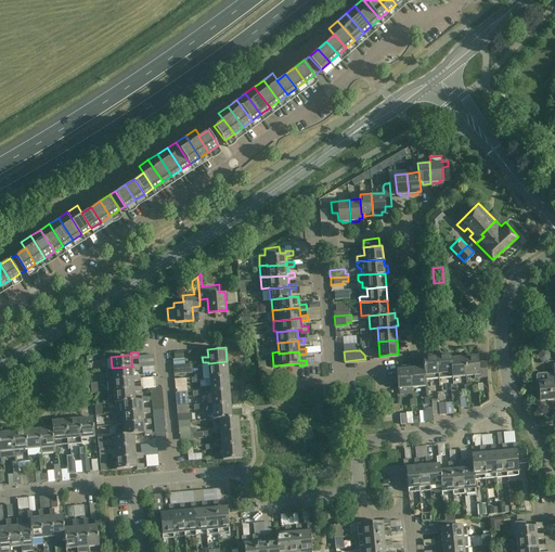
[(451,351),(437,354),(438,372),(438,376),(451,375),(451,371),(452,371),(450,356),(451,356),(451,351)]
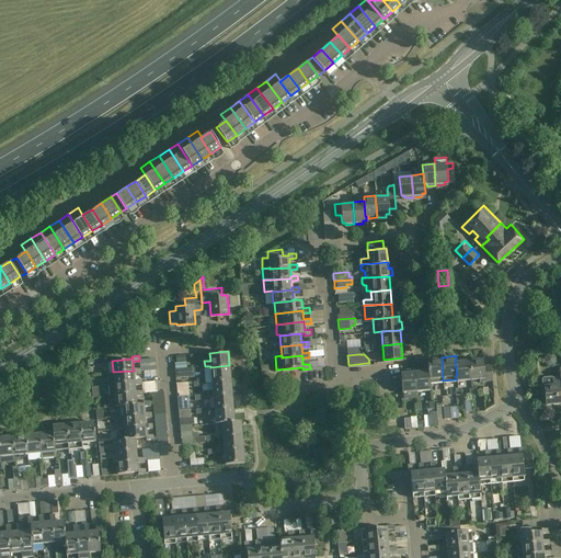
[(442,357),(427,359),(428,369),(430,377),(430,382),(443,380),(443,376),(442,357)]
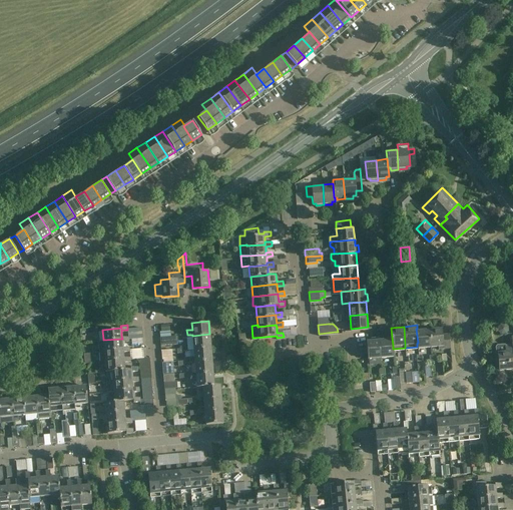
[(442,327),(429,328),(430,346),(438,345),(438,347),(450,346),(449,332),(442,333),(442,327)]
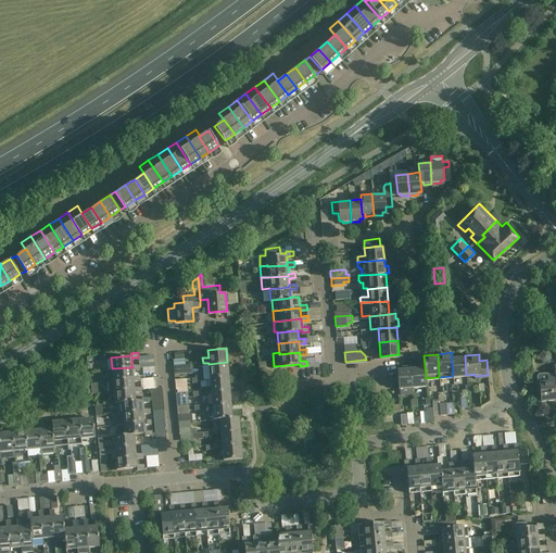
[(466,375),(465,355),(452,356),(451,356),(453,372),(452,372),(452,376),(466,375)]
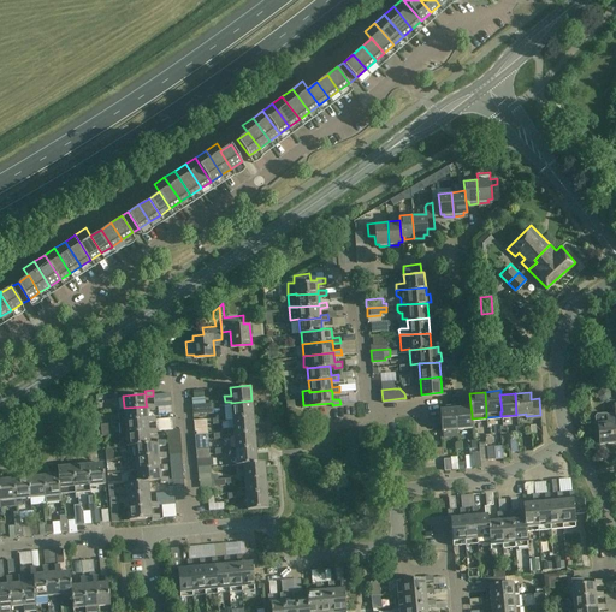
[(253,416),(252,400),(231,403),(232,417),(253,416)]
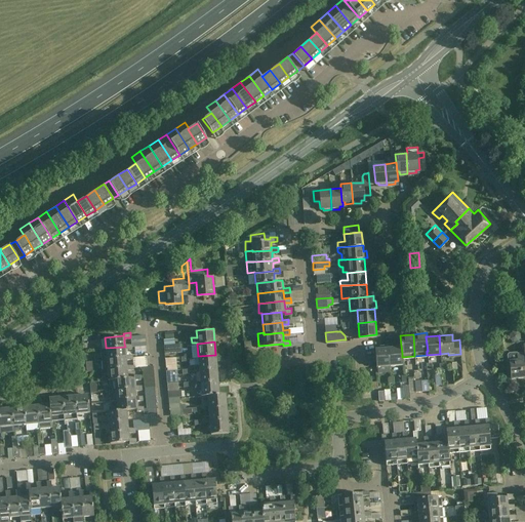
[(101,348),(102,359),(126,357),(125,354),(125,349),(131,348),(131,343),(124,344),(125,347),(106,348),(106,347),(101,348)]
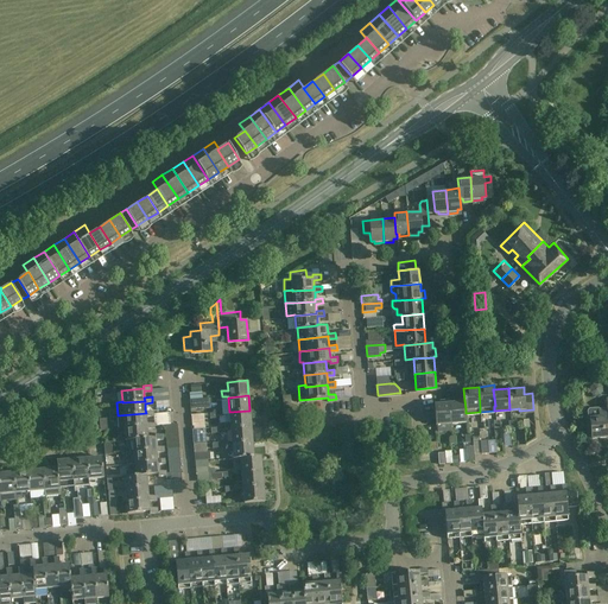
[(216,400),(215,396),(189,398),(190,406),(208,405),(208,401),(216,400)]
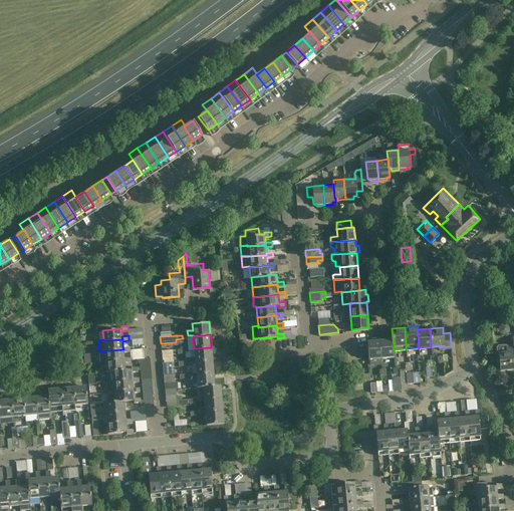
[(371,339),(366,340),(368,357),(381,356),(380,339),(379,339),(379,336),(371,336),(371,339)]
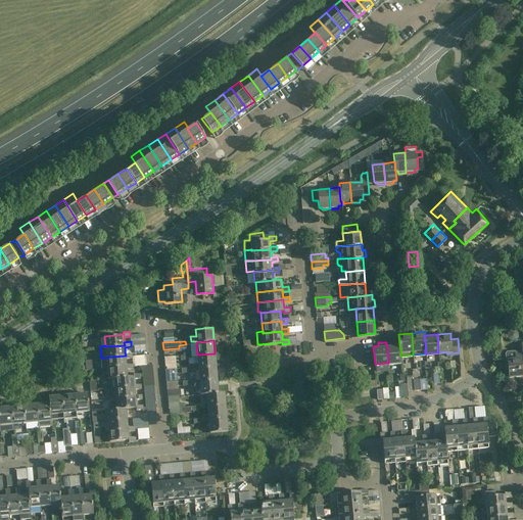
[(399,344),(387,345),(388,363),(401,362),(400,351),(399,344)]
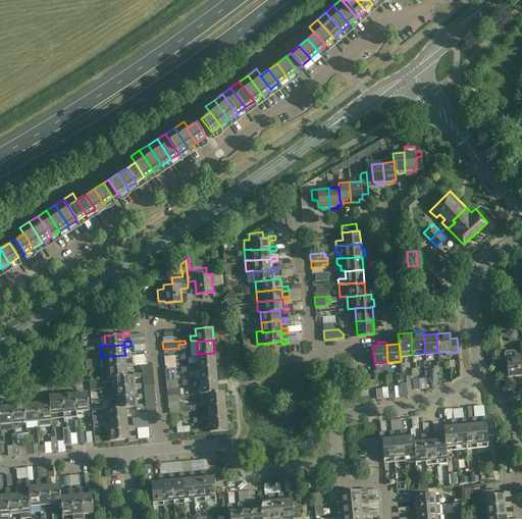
[(514,350),(513,348),(506,349),(504,350),(505,356),(507,357),(509,375),(521,373),(519,350),(514,350)]
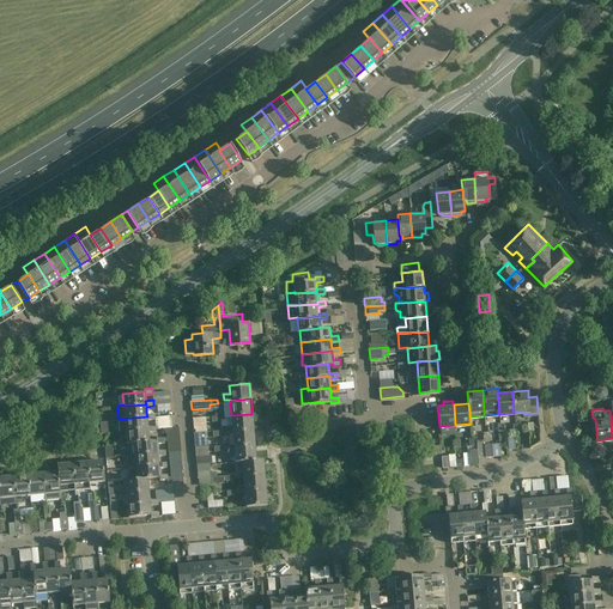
[(147,416),(119,419),(120,430),(126,430),(147,428),(147,425),(147,419),(155,418),(155,413),(146,413),(147,416)]
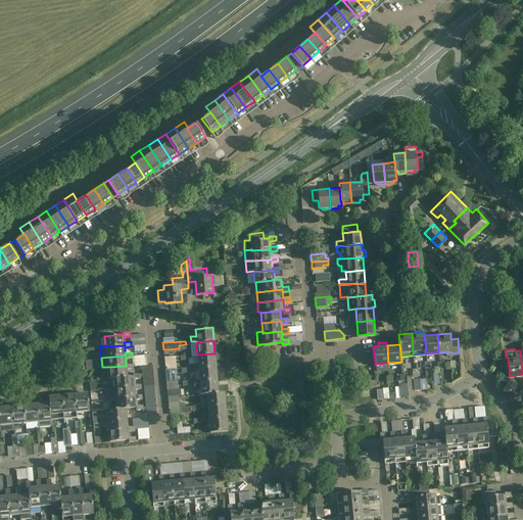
[(216,366),(215,353),(197,355),(198,362),(193,362),(193,367),(198,367),(198,368),(216,366)]
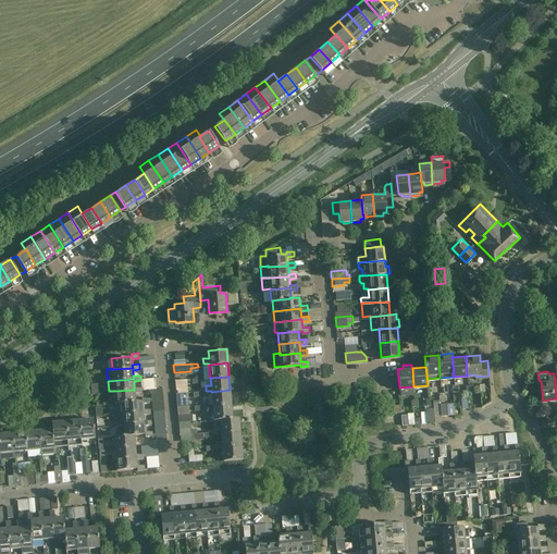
[(134,390),(114,391),(115,402),(135,401),(135,399),(135,392),(141,391),(141,386),(134,386),(134,390)]
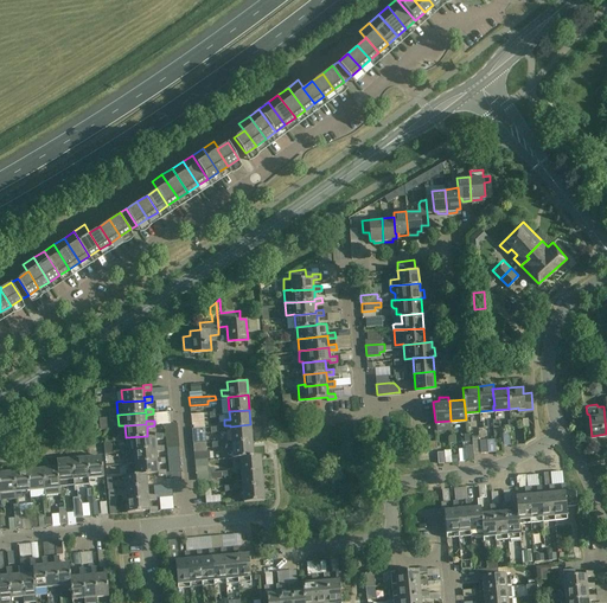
[(231,441),(251,440),(250,424),(230,427),(231,441)]
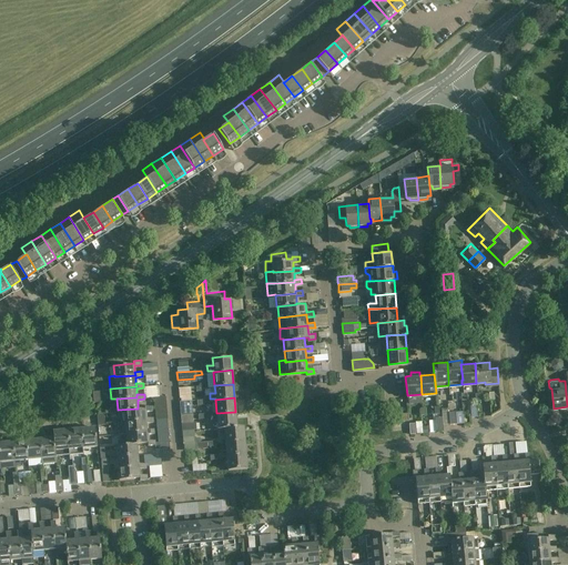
[(138,409),(118,410),(119,421),(125,421),(145,419),(145,416),(145,411),(152,410),(152,405),(144,405),(144,407),(138,407),(138,409)]
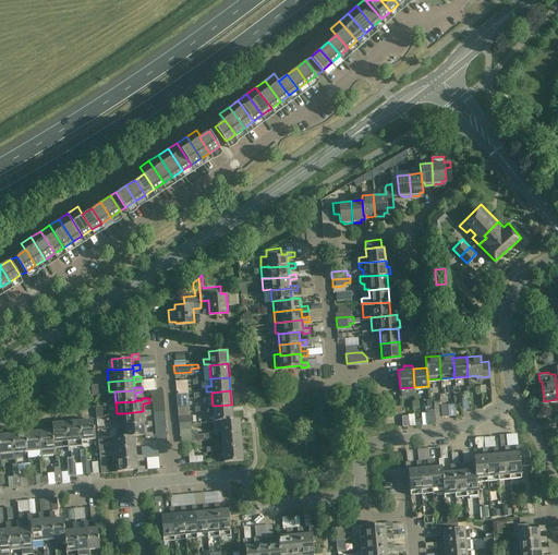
[(443,401),(443,413),(457,412),(456,401),(443,401)]
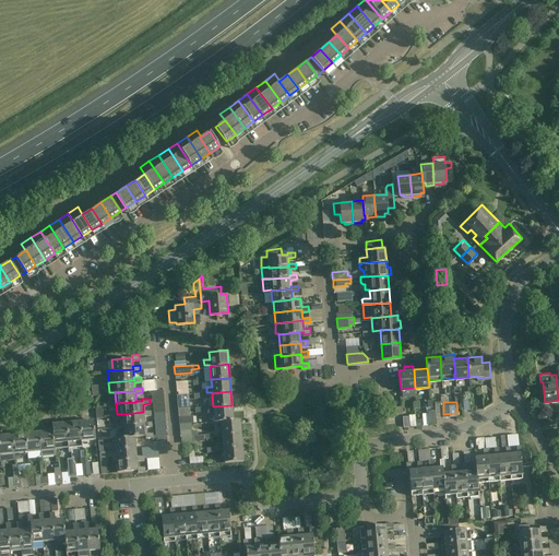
[(102,404),(95,405),(99,421),(105,420),(102,404)]
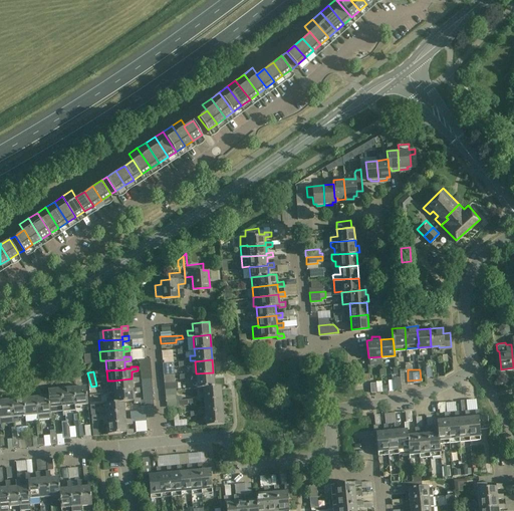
[(369,378),(368,371),(356,372),(356,379),(369,378)]
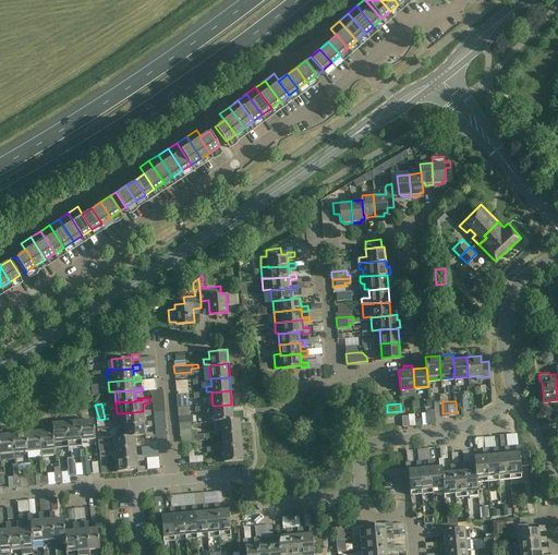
[(233,418),(231,405),(213,406),(214,413),(209,413),(210,420),(214,419),(214,420),(220,420),(220,419),(233,418)]
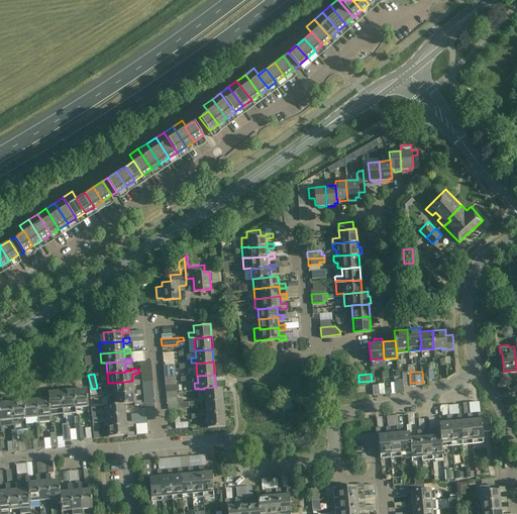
[(108,383),(107,384),(108,394),(115,393),(133,391),(133,390),(133,384),(139,383),(139,382),(139,379),(132,379),(132,381),(114,383),(108,383)]
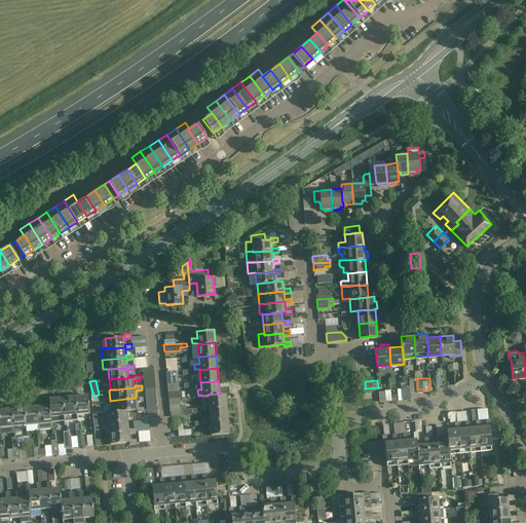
[(182,396),(182,388),(167,389),(168,397),(182,396)]
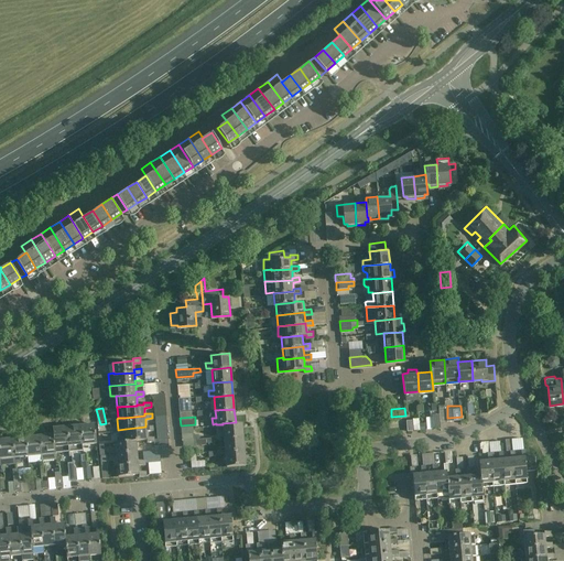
[(223,424),(224,438),(243,435),(242,422),(236,422),(223,423),(223,424)]
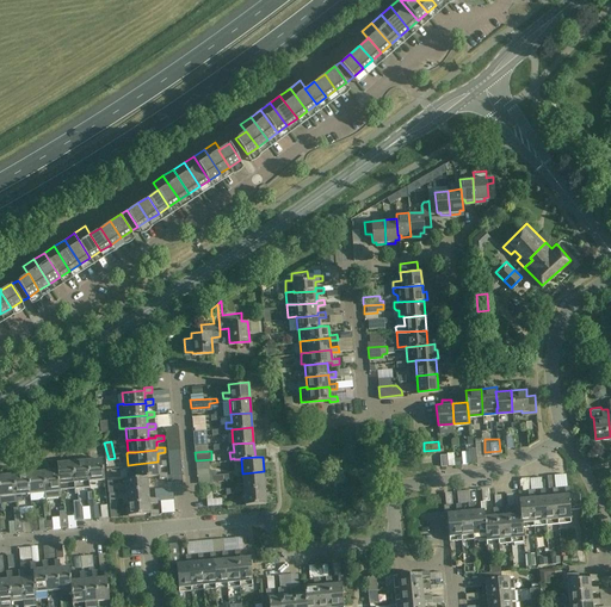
[(75,487),(73,460),(72,460),(72,458),(63,459),(63,462),(57,462),(57,469),(59,469),(60,488),(75,487)]
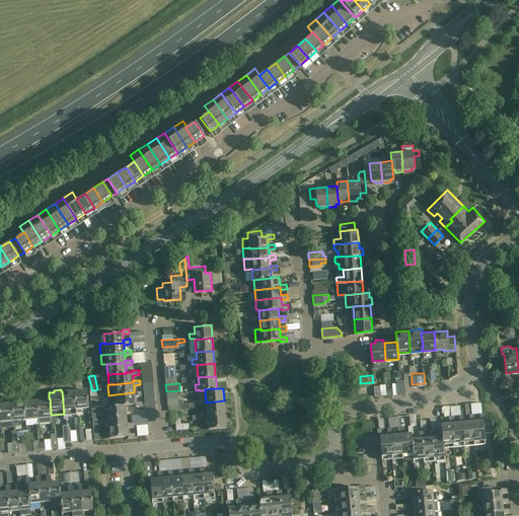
[(87,389),(74,390),(76,408),(89,407),(87,389)]
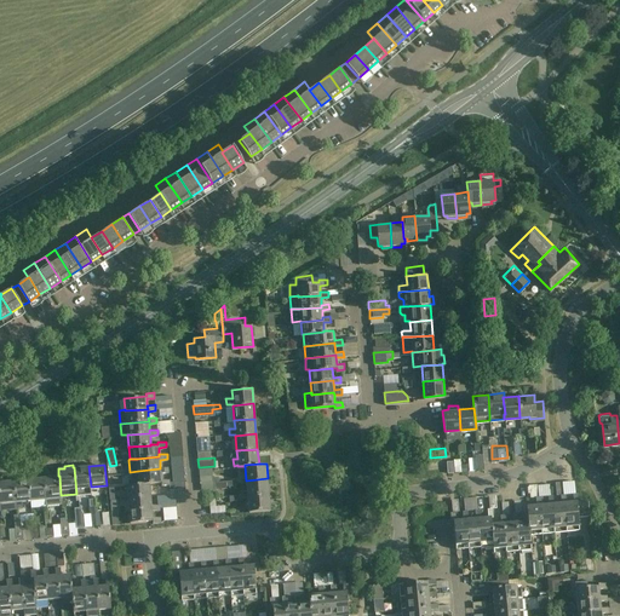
[(91,487),(89,466),(74,467),(76,494),(90,491),(90,487),(91,487)]
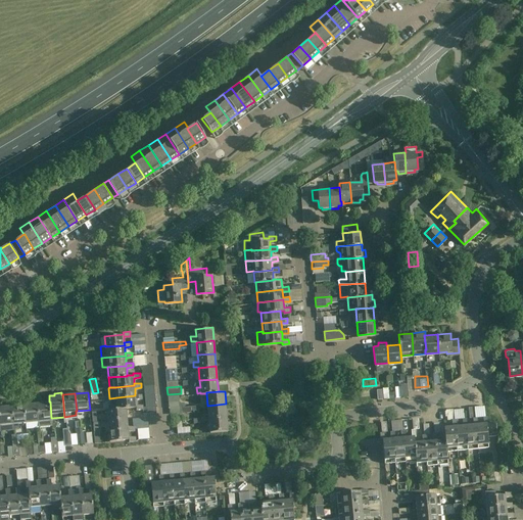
[(126,408),(136,407),(136,404),(135,398),(142,398),(142,393),(135,394),(135,395),(116,397),(117,408),(126,407),(126,408)]
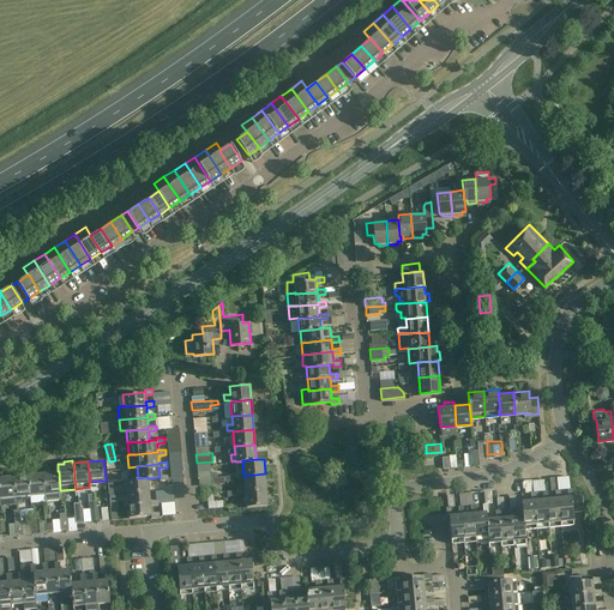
[(59,471),(58,471),(43,472),(46,493),(46,499),(60,497),(60,491),(60,490),(59,471)]
